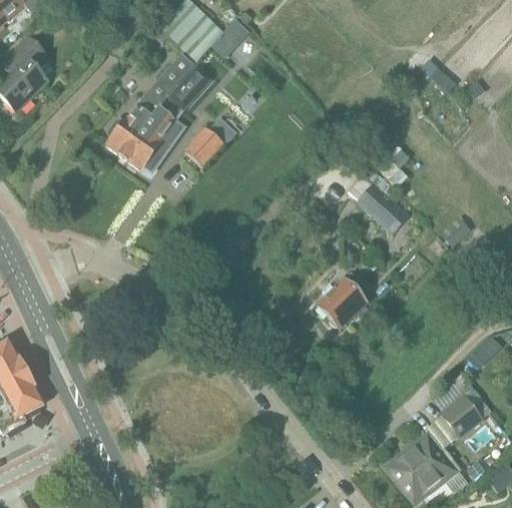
[(0,0),(0,26),(8,19),(10,21),(27,6),(39,21),(54,8),(47,0),(41,0),(38,3),(35,0),(0,0)]
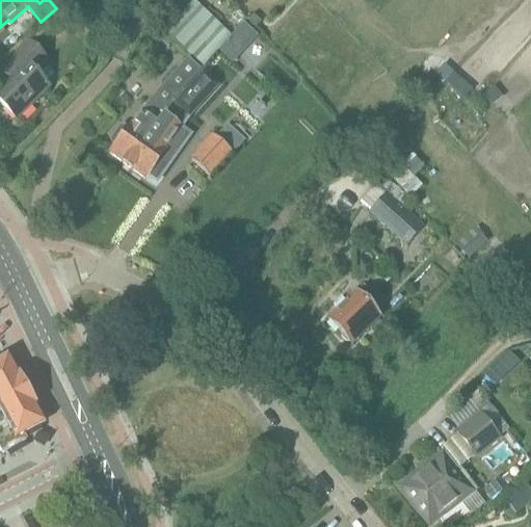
[(190,0),(166,27),(193,52),(205,41),(215,50),(233,32),(198,0),(190,0)]
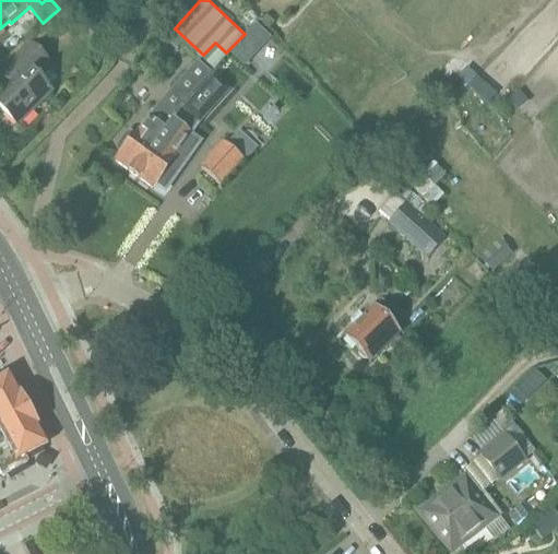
[(18,72),(0,89),(0,103),(18,120),(51,86),(37,73),(50,60),(30,39),(8,62),(18,72)]
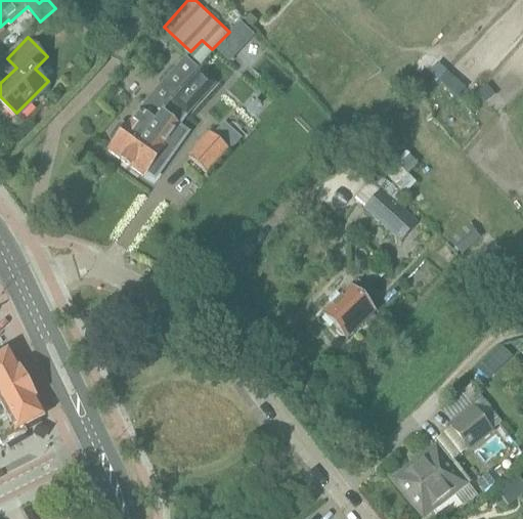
[(187,79),(200,67),(186,55),(157,87),(169,98),(187,79)]
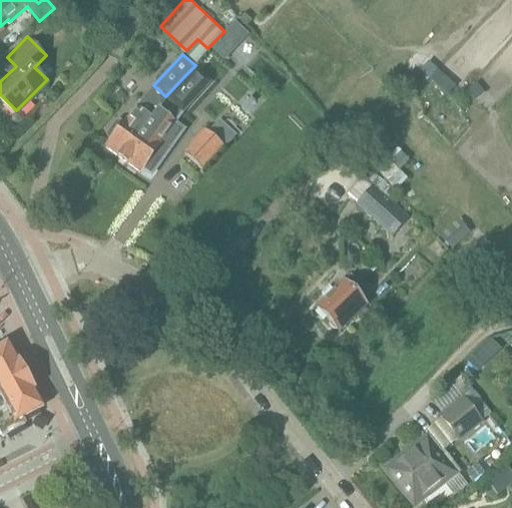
[(133,135),(119,153),(140,169),(143,165),(151,171),(173,141),(171,140),(181,127),(175,122),(176,120),(174,118),(181,108),(184,109),(211,79),(197,66),(162,104),(161,103),(150,117),(151,118),(143,129),(142,128),(136,137),(133,135)]
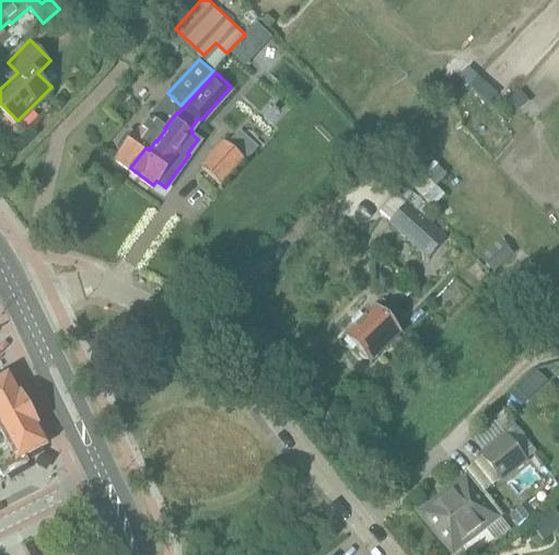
[(138,128),(132,135),(124,135),(114,147),(117,155),(116,158),(130,168),(146,148),(149,150),(155,140),(156,141),(165,129),(164,128),(176,113),(174,112),(160,101),(149,115),(139,128),(138,128)]
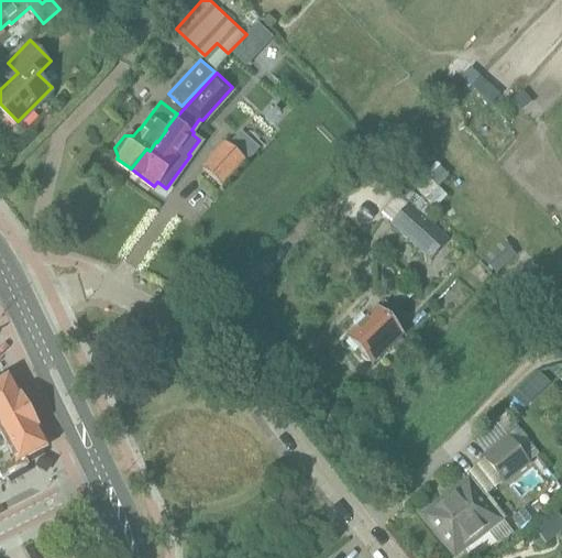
[(245,155),(260,139),(243,124),(229,140),(227,139),(204,165),(224,184),(248,157),(245,155)]
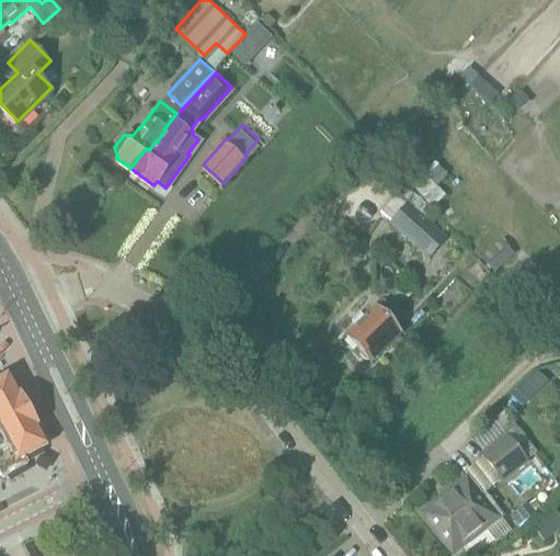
[(412,181),(433,204),(446,192),(426,169),(412,181)]
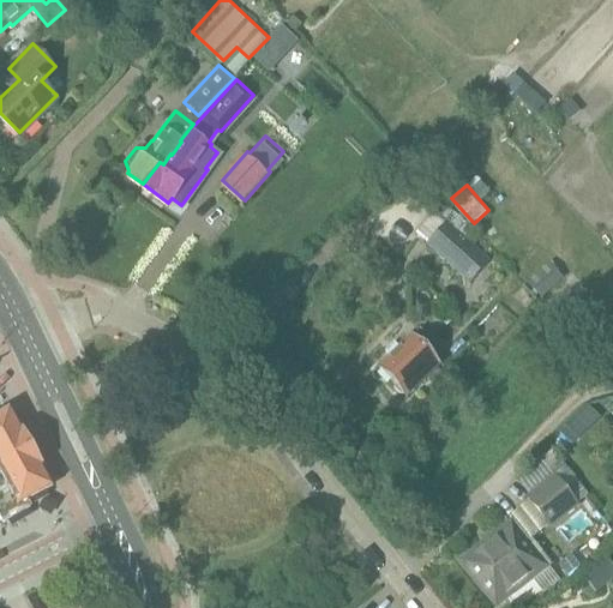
[(446,218),(426,241),(469,281),(490,258),(446,218)]
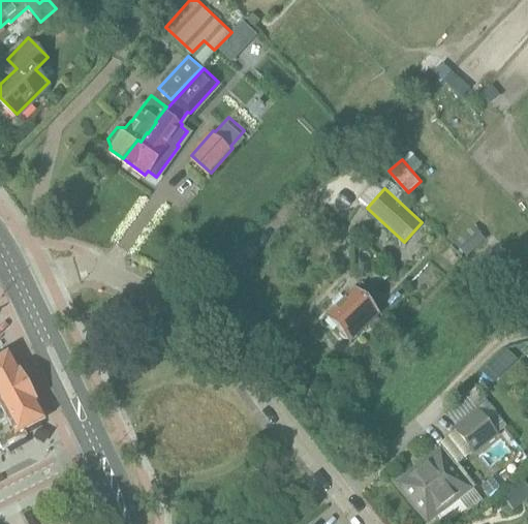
[(486,237),(473,224),(464,234),(456,241),(467,253),(486,237)]
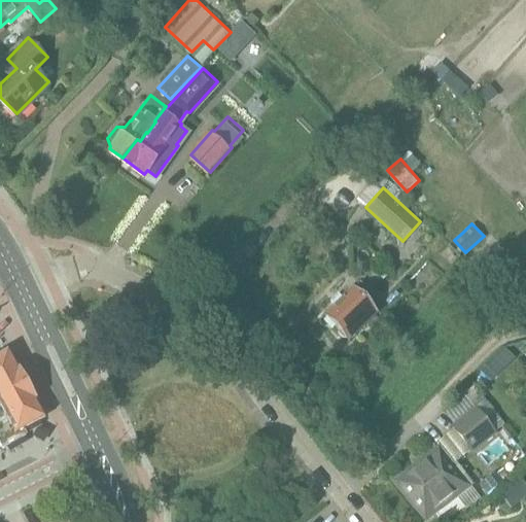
[(352,285),(325,311),(339,324),(339,329),(343,335),(347,335),(348,336),(376,309),(362,296),(370,288),(360,279),(353,286),(352,285)]
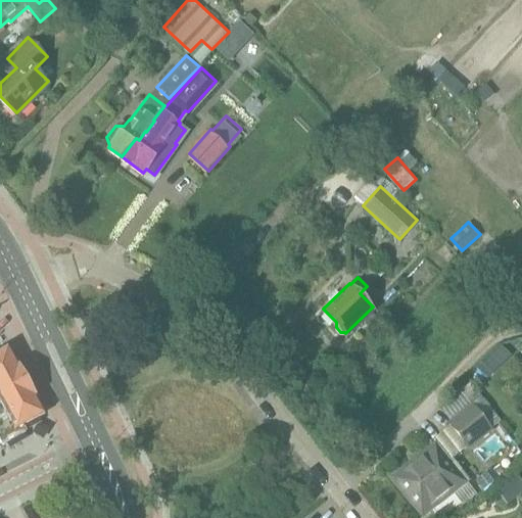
[(0,392),(27,378),(11,351),(12,350),(11,349),(5,348),(4,348),(4,349),(0,350),(0,392)]
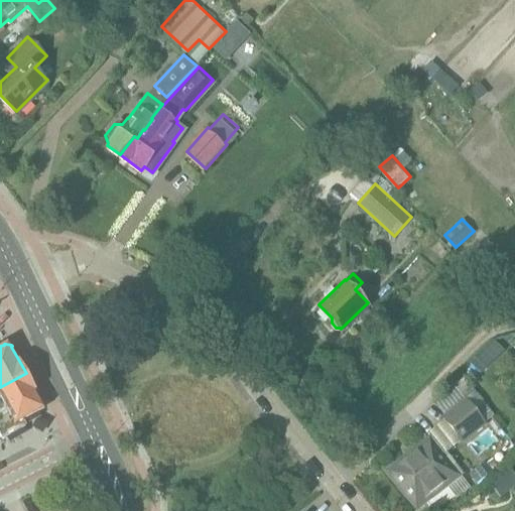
[(41,401),(26,373),(0,387),(0,431),(2,435),(3,436),(27,423),(24,417),(39,408),(44,406),(42,401),(41,401)]
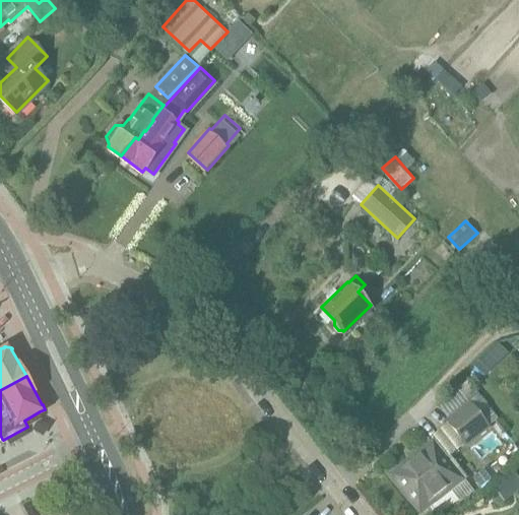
[(489,423),(471,401),(469,398),(445,419),(466,444),(490,425),(489,423)]
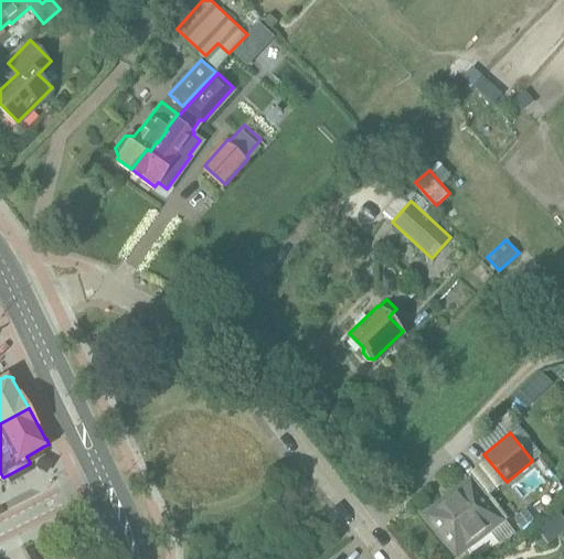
[(498,539),(486,523),(498,513),(470,479),(426,513),(456,550),(469,540),(480,554),(498,539)]
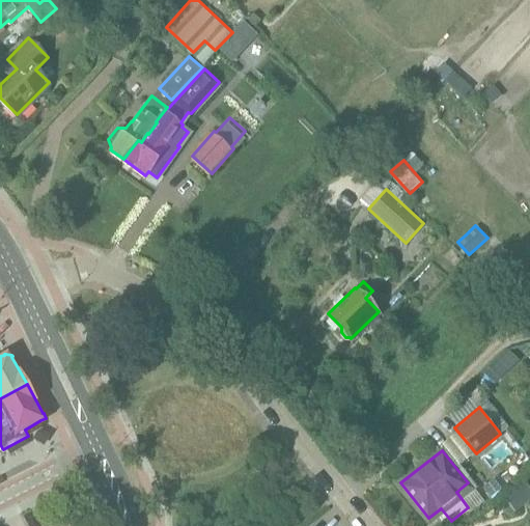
[(483,486),(494,498),(510,486),(500,473),(483,486)]
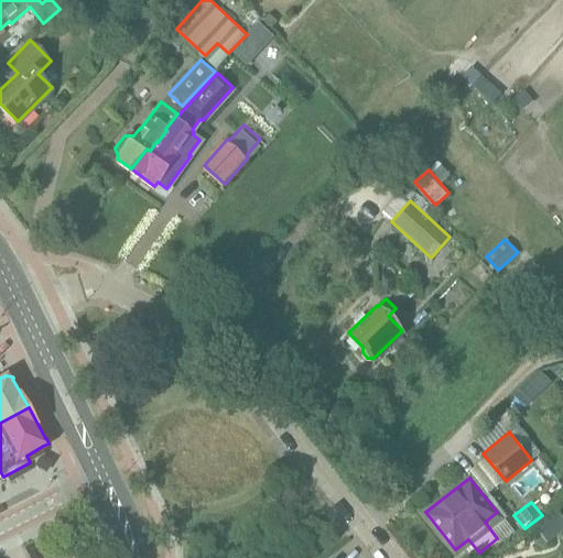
[(562,506),(559,502),(538,518),(549,533),(562,521),(562,506)]
